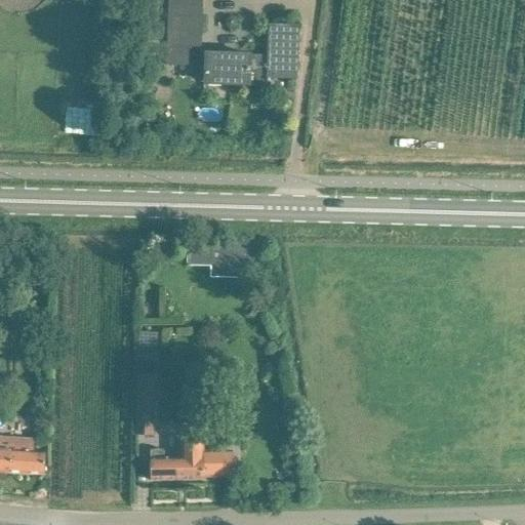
[(201,50),(202,1),(156,0),(153,0),(153,23),(168,23),(167,49),(201,50)]
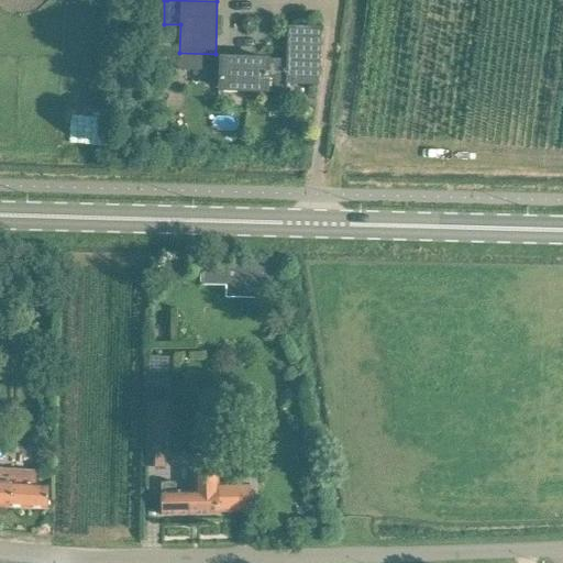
[(317,84),(317,62),(318,30),(289,30),(288,62),(267,61),(267,59),(221,58),(220,89),(266,90),(266,80),(288,80),(288,83),(317,84)]
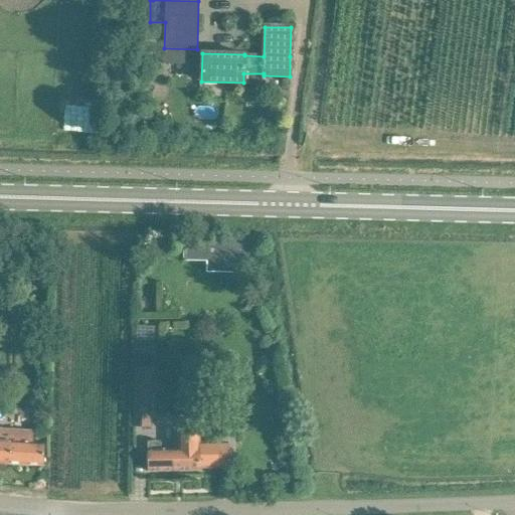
[(183,262),(256,264),(256,244),(183,242),(183,262)]
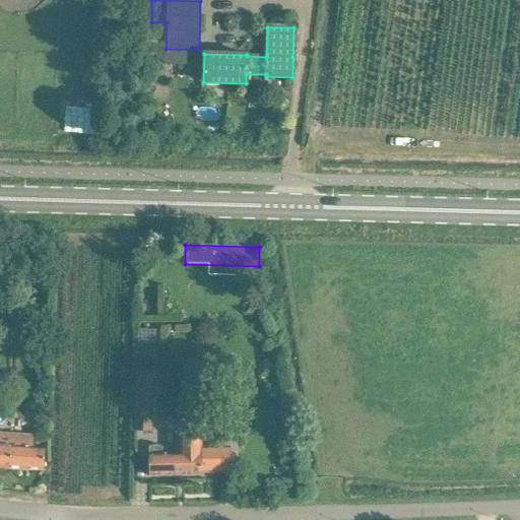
[(154,329),(139,328),(136,433),(151,433),(154,329)]
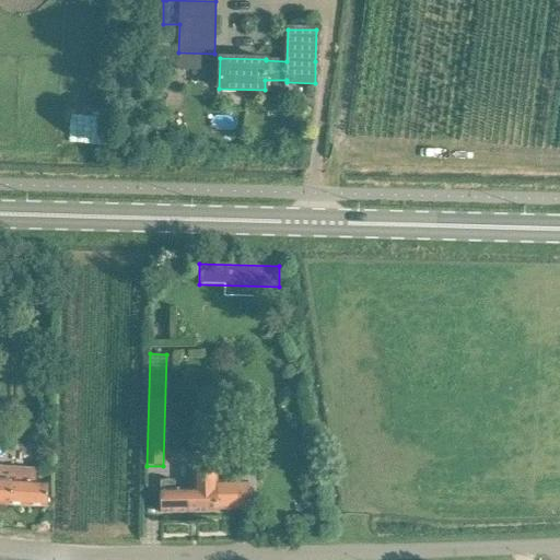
[(0,503),(46,508),(48,483),(35,482),(36,470),(0,467),(0,503)]
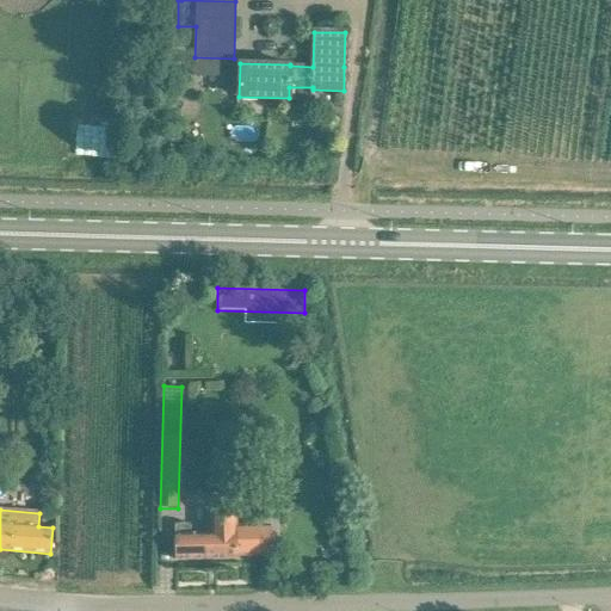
[(189,524),(174,525),(174,535),(174,536),(176,560),(238,559),(238,556),(271,555),(271,526),(234,526),(233,514),(209,514),(210,534),(189,535),(189,524)]
